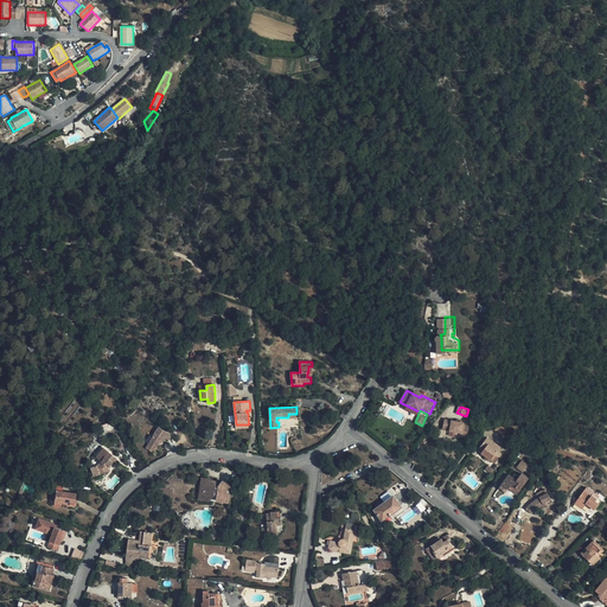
[(446,419),(443,426),(451,427),(451,430),(462,433),(461,438),(467,439),(470,427),(464,426),(465,423),(461,422),(457,421),(446,419)]
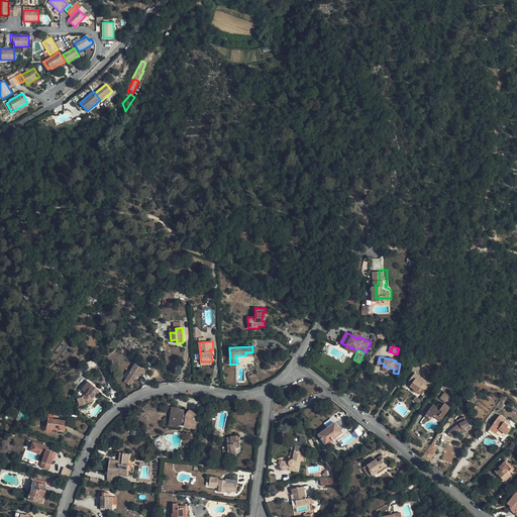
[(427,363),(425,360),(422,366),(429,372),(430,370),(432,366),(427,363)]
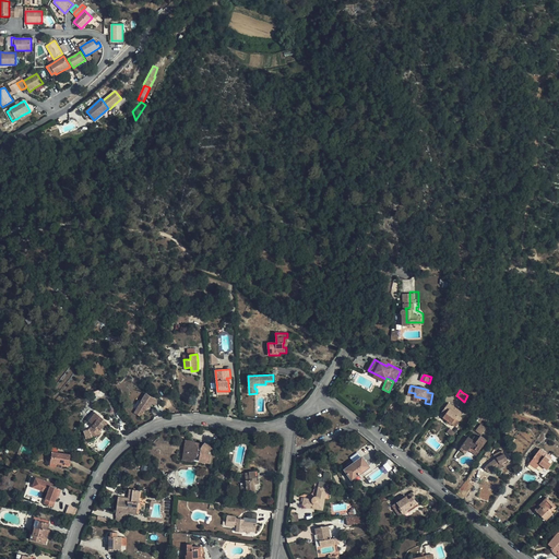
[(142,402),(138,409),(144,413),(146,408),(149,406),(150,407),(152,403),(155,405),(158,401),(146,393),(141,402),(142,402)]
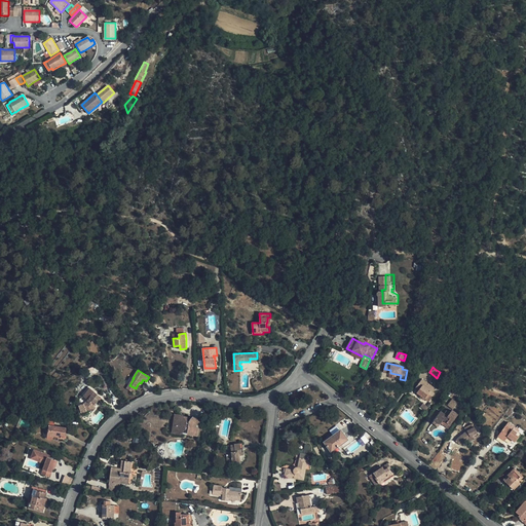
[(422,379),(416,387),(419,390),(417,392),(421,396),(420,398),(424,400),(425,399),(429,402),(435,393),(433,392),(436,388),(422,379)]
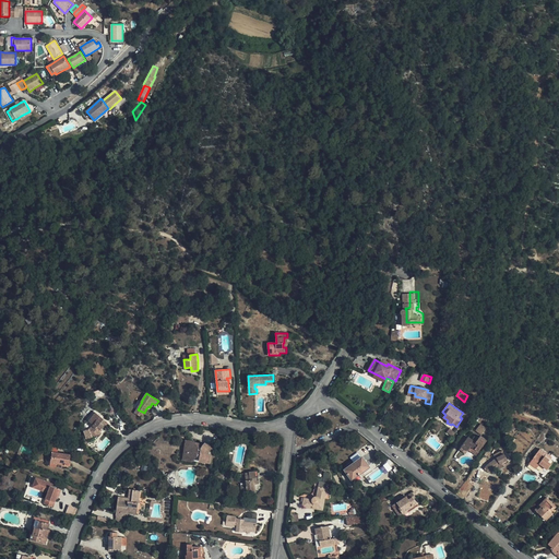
[(98,435),(99,436),(102,432),(99,431),(107,421),(94,411),(87,419),(94,425),(91,429),(84,431),(86,439),(98,435)]
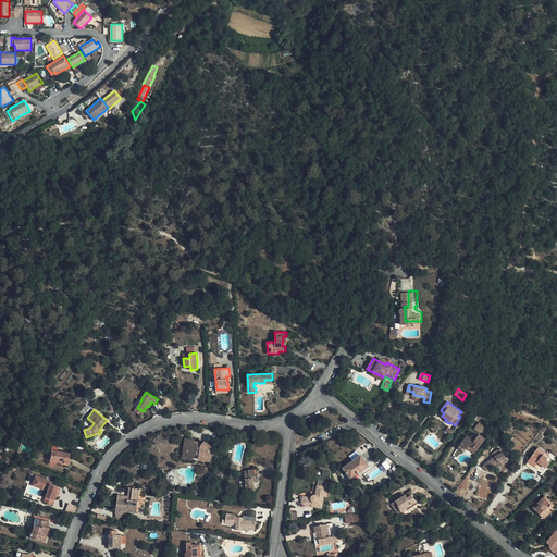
[(474,429),(480,433),(485,426),(480,422),(474,429)]
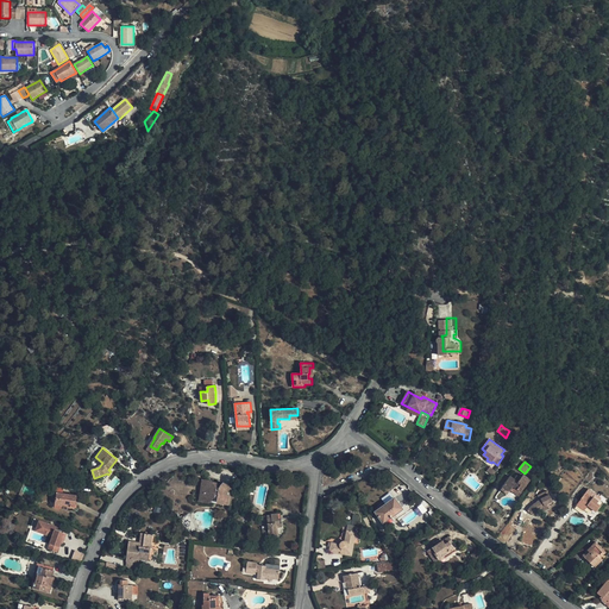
[(512,476),(503,487),(509,491),(510,490),(513,487),(518,489),(522,491),(531,479),(523,475),(521,478),(519,476),(516,479),(515,478),(512,476)]
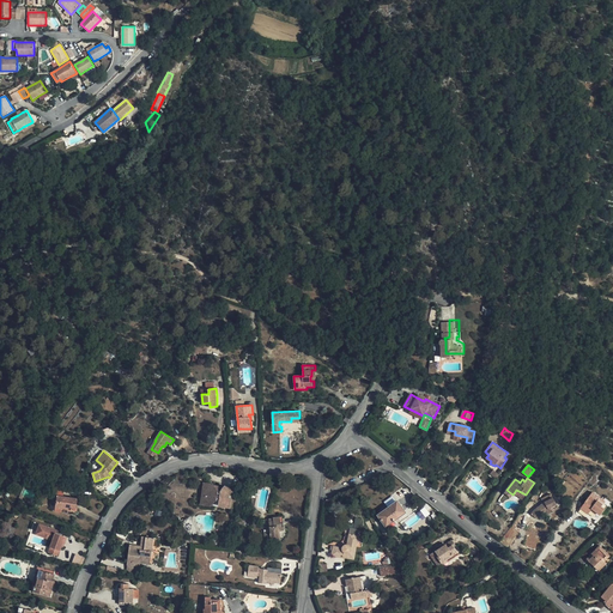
[(207,489),(213,486),(213,485),(212,485),(211,484),(210,484),(208,484),(207,483),(205,484),(204,484),(200,504),(211,507),(213,503),(205,501),(207,489)]
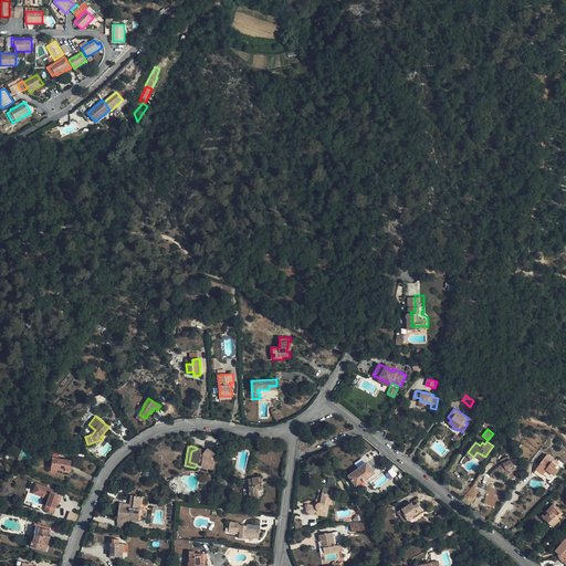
[(198,449),(197,449),(191,451),(189,462),(197,464),(198,462),(202,463),(202,465),(207,467),(208,464),(212,464),(215,453),(207,452),(206,452),(205,453),(205,454),(201,454),(201,452),(200,452),(200,451),(199,450),(198,449)]
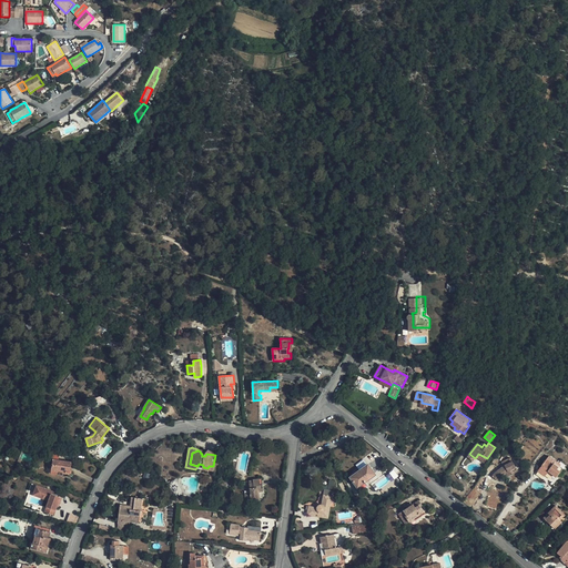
[(478,454),(476,457),(484,463),(487,458),(483,456),(478,454)]
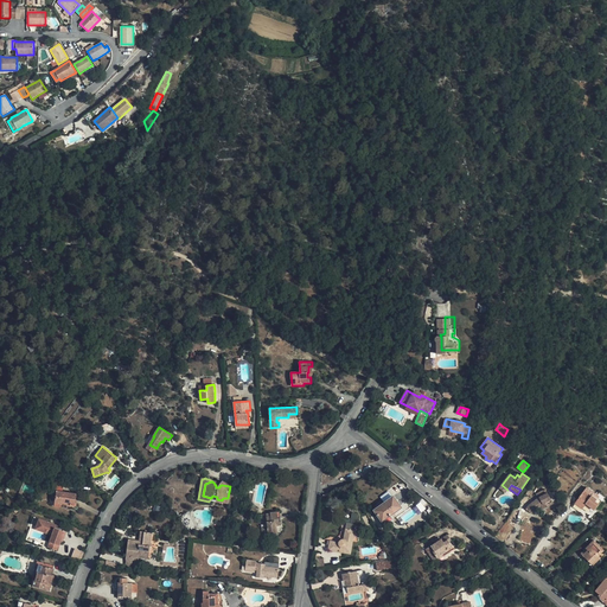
[(593,494),(594,492),(587,487),(575,504),(582,509),(586,505),(590,509),(592,508),(595,510),(601,503),(598,500),(599,498),(593,494)]
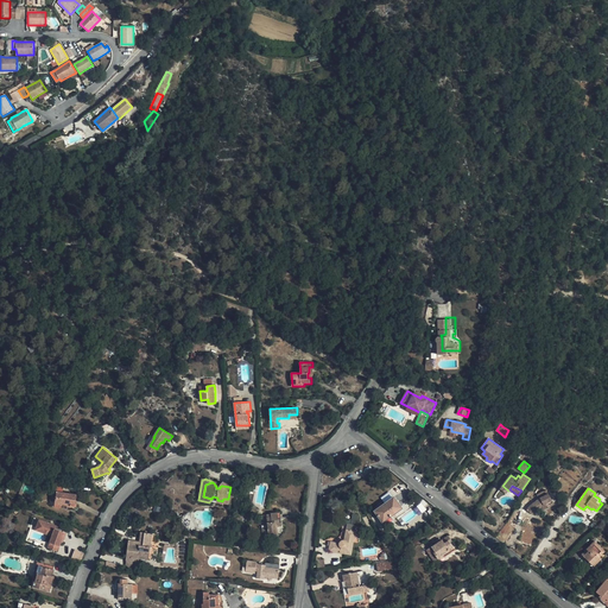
[(538,501),(537,501),(534,502),(531,506),(526,510),(533,514),(536,512),(539,508),(542,507),(544,511),(555,505),(549,493),(546,489),(537,495),(539,499),(540,498),(540,500),(538,501)]
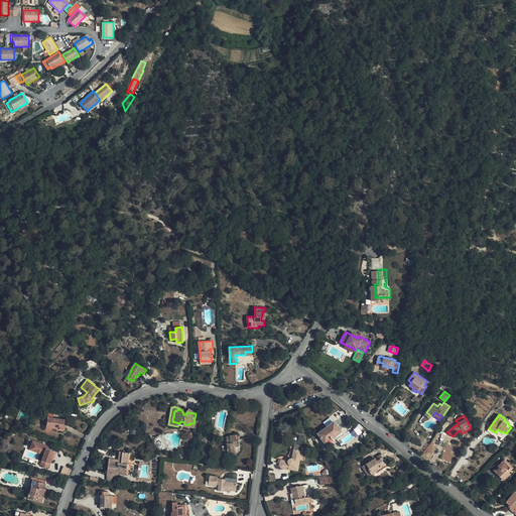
[(48,417),(47,427),(52,427),(57,428),(59,429),(63,429),(66,419),(48,417)]
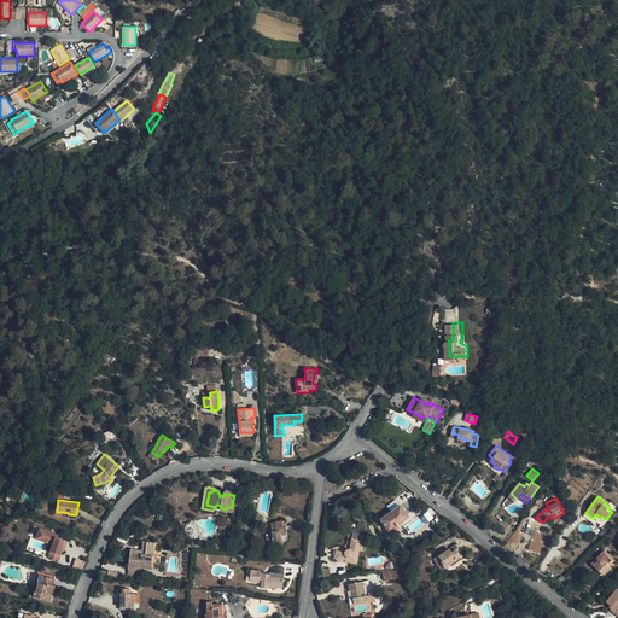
[(408,517),(401,505),(382,519),(389,530),(408,517)]
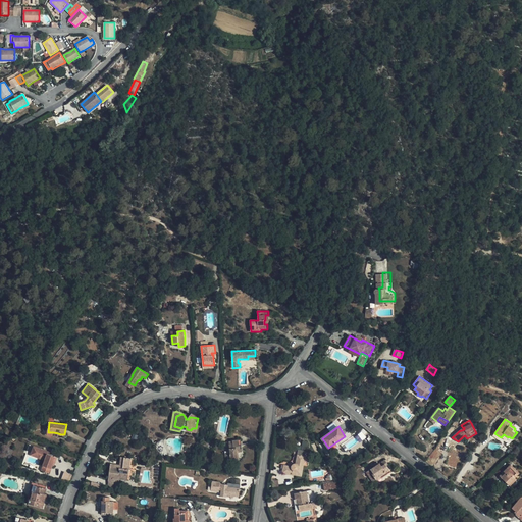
[(229,444),(230,453),(230,455),(227,455),(227,460),(231,459),(232,465),(239,464),(237,452),(239,452),(243,452),(241,439),(232,440),(232,441),(232,442),(229,444)]
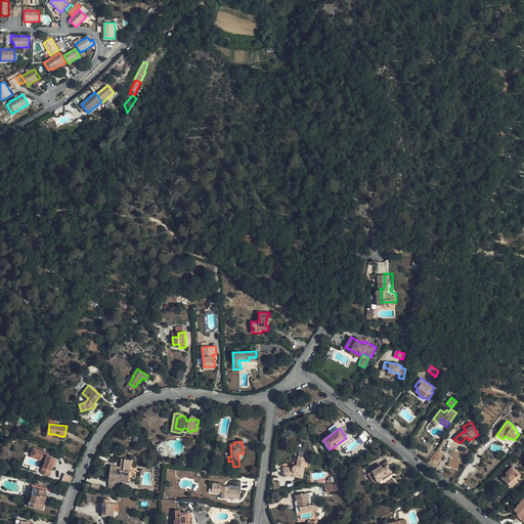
[(51,454),(34,447),(32,454),(46,460),(45,462),(43,469),(41,468),(39,472),(50,476),(53,467),(56,459),(51,456),(51,454)]
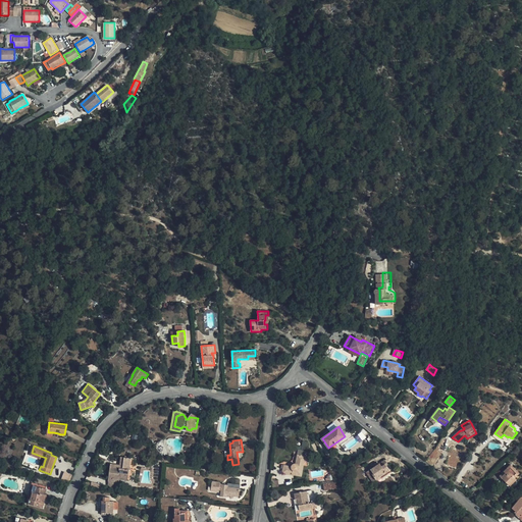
[(284,465),(282,472),(302,476),(305,456),(298,455),(296,464),(295,464),(294,464),(293,465),(292,466),(284,465)]
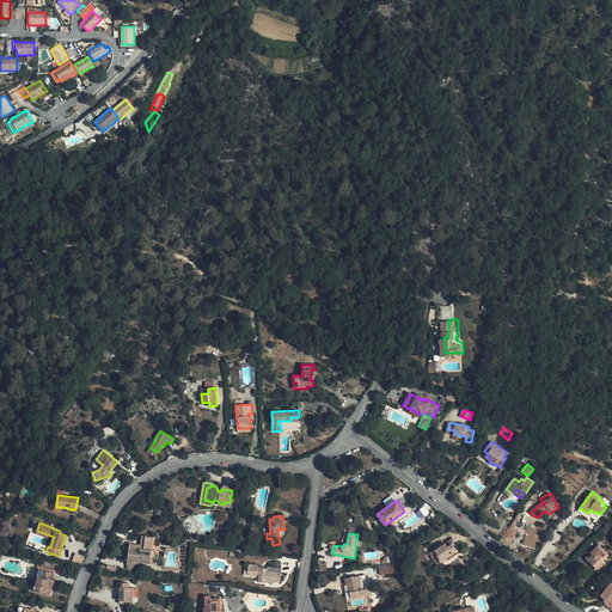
[(129,548),(127,564),(135,564),(140,565),(140,562),(150,563),(152,550),(153,537),(146,536),(145,549),(140,549),(129,548)]
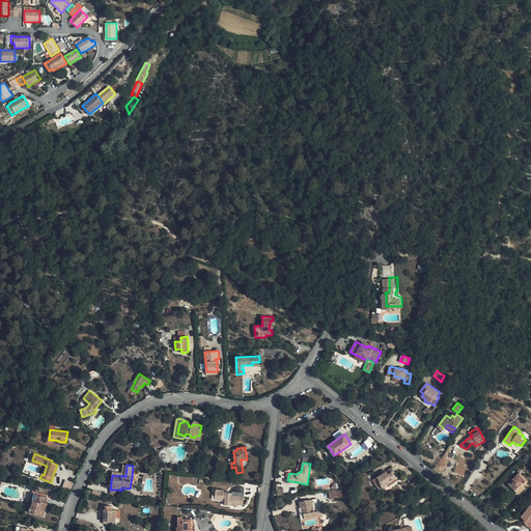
[(392,479),(395,476),(393,472),(394,471),(392,468),(385,472),(384,470),(380,473),(381,475),(372,480),(380,490),(383,487),(387,484),(388,486),(394,482),(392,479)]
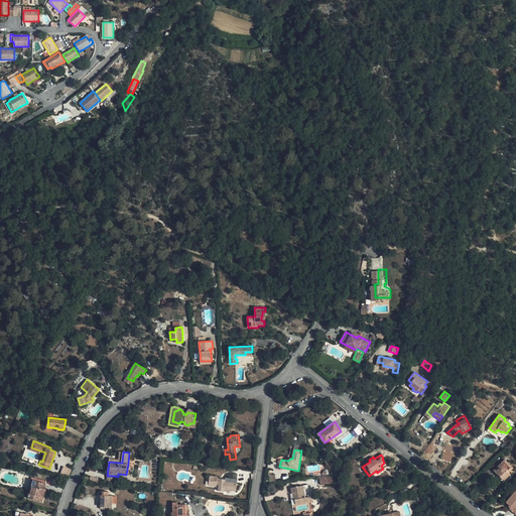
[(505,459),(504,461),(513,469),(514,468),(505,459)]
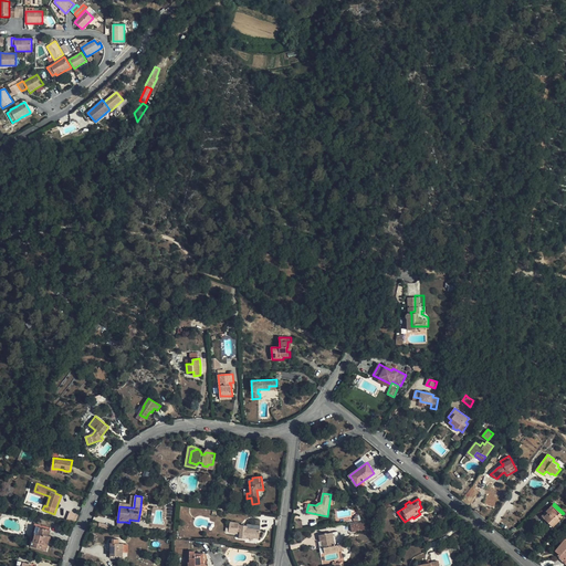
[(563,514),(553,505),(542,516),(554,527),(561,520),(559,519),(563,514)]
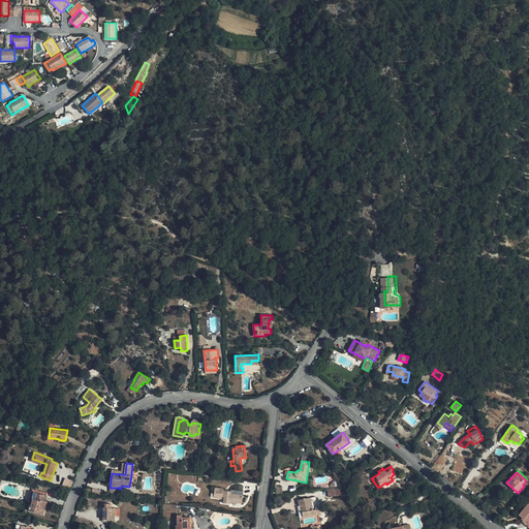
[(409,481),(413,487),(419,483),(415,477),(409,481)]
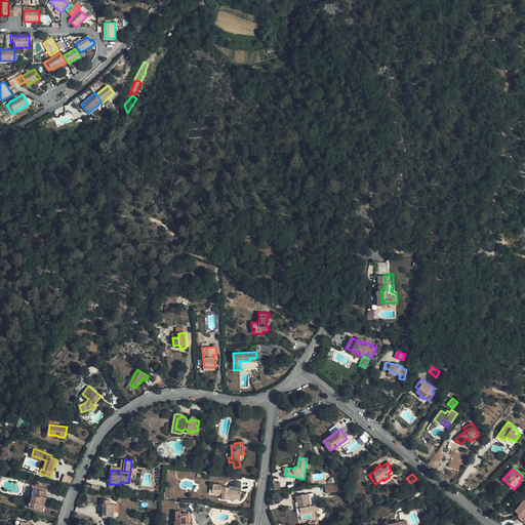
[(228,500),(228,499),(228,497),(233,498),(233,499),(235,499),(235,498),(240,499),(242,487),(230,486),(229,487),(224,487),(221,487),(221,485),(213,484),(212,494),(220,494),(220,492),(223,493),(221,499),(228,500)]
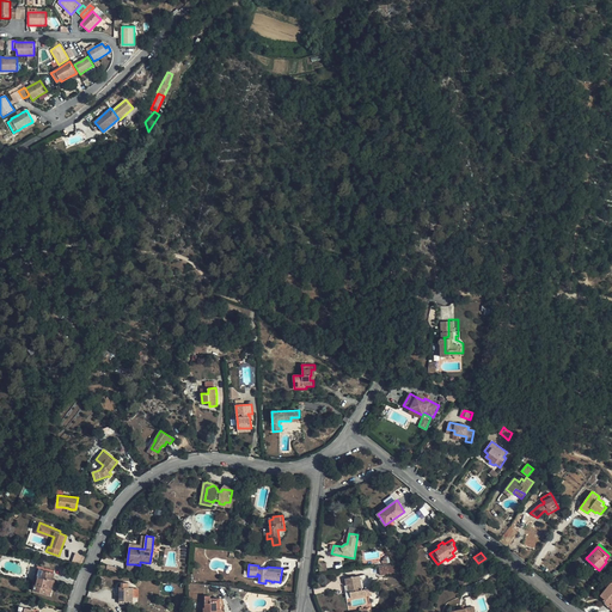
[(54,573),(40,569),(37,576),(38,576),(36,586),(35,585),(34,589),(50,595),(54,580),(53,579),(54,573)]
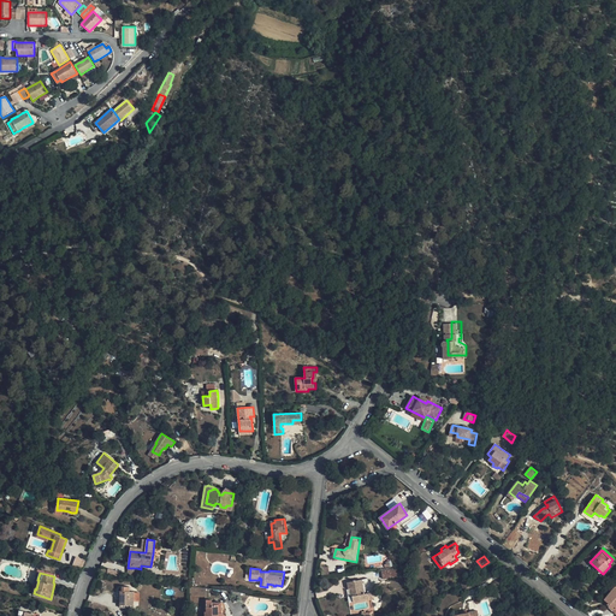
[(355,596),(353,596),(354,602),(369,599),(368,593),(372,592),(371,590),(373,590),(371,579),(369,578),(348,582),(349,590),(354,588),(355,596)]
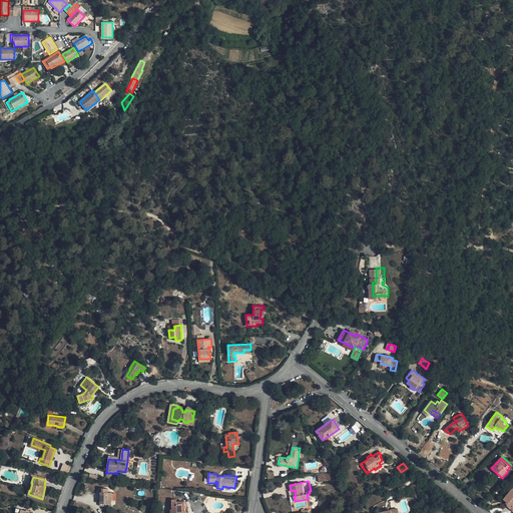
[(111,506),(111,501),(111,493),(108,493),(108,488),(101,488),(101,492),(100,492),(100,506),(111,506)]
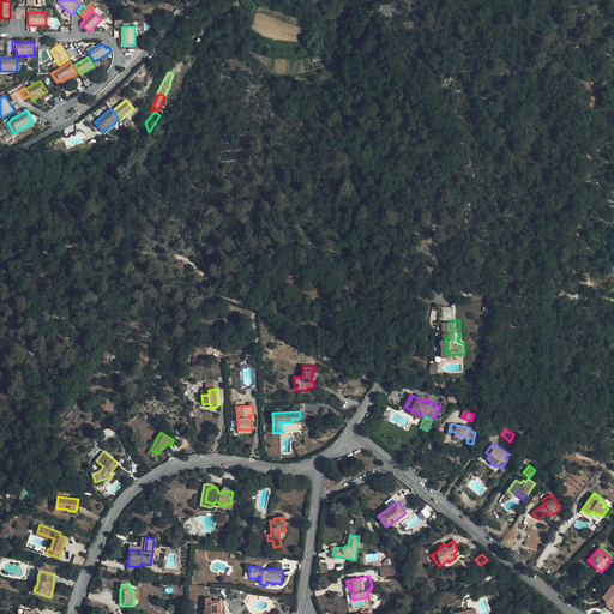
[(613,585),(603,597),(609,602),(607,605),(613,608),(613,607),(613,585)]
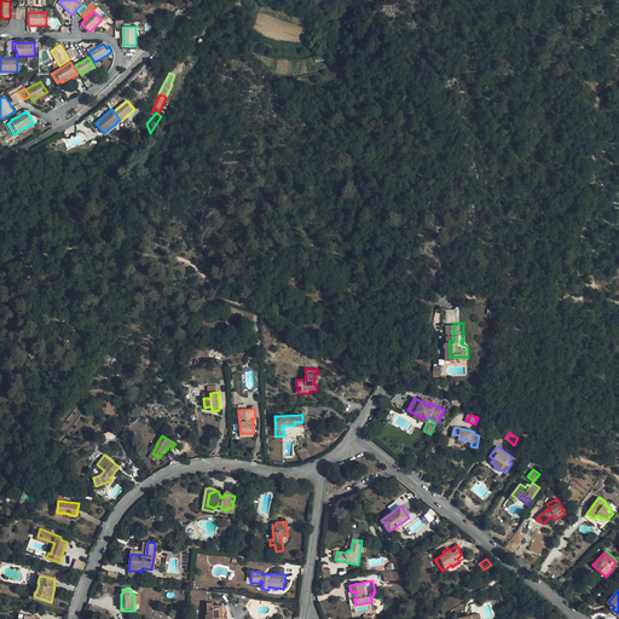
[(463,617),(455,618),(453,618),(480,618),(480,613),(475,603),(470,605),(472,615),(470,615),(463,617)]
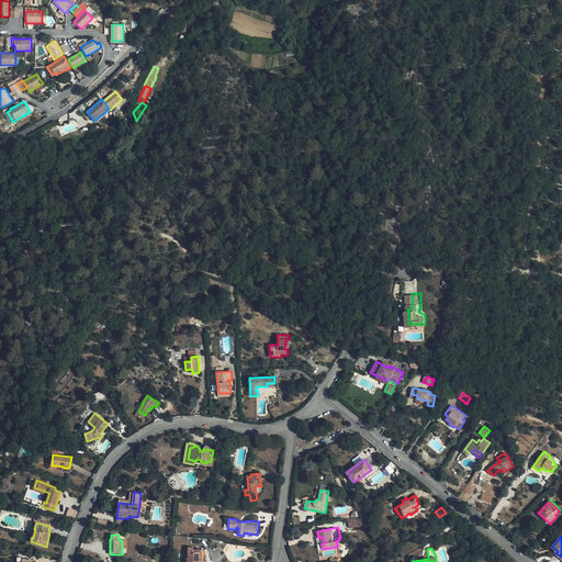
[(193,550),(189,550),(189,558),(187,558),(187,561),(202,561),(202,559),(202,550),(193,550)]
